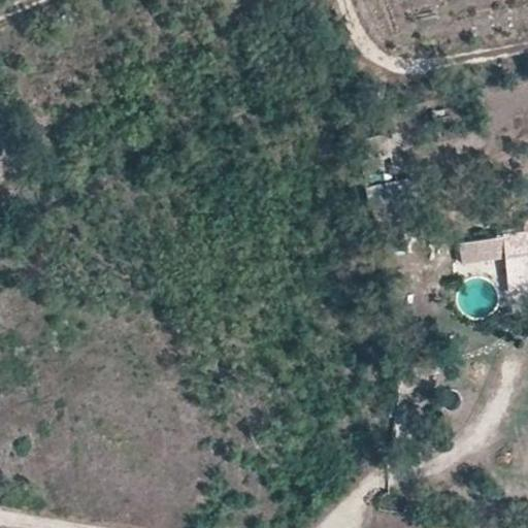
[(392,155),(387,134),(357,140),(362,162),(392,155)]
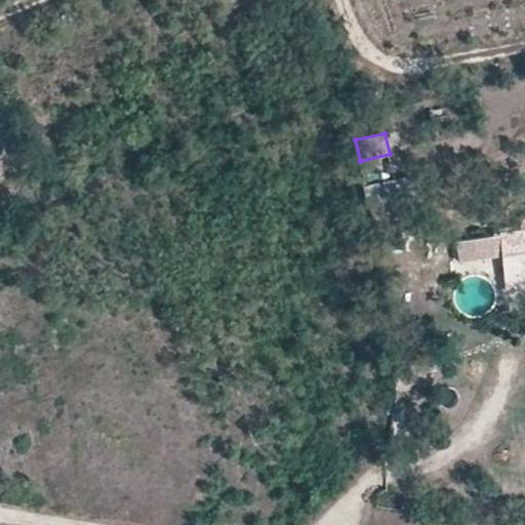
[(396,180),(390,154),(360,161),(369,203),(413,192),(410,176),(396,180)]
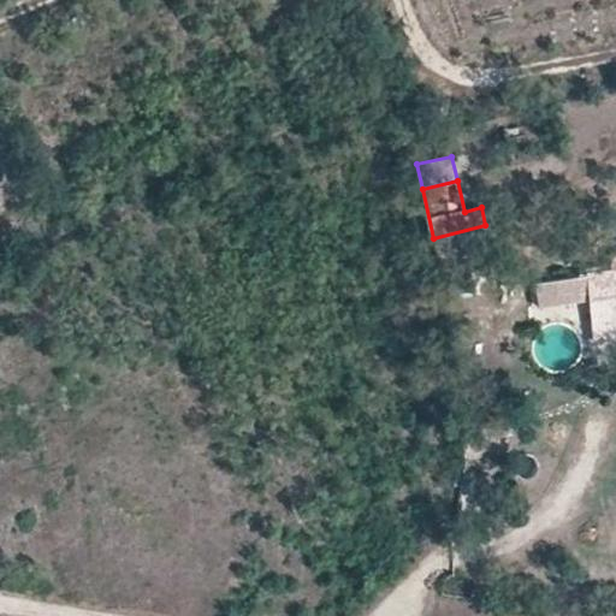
[(615,272),(537,283),(540,306),(590,301),(615,296),(615,272)]
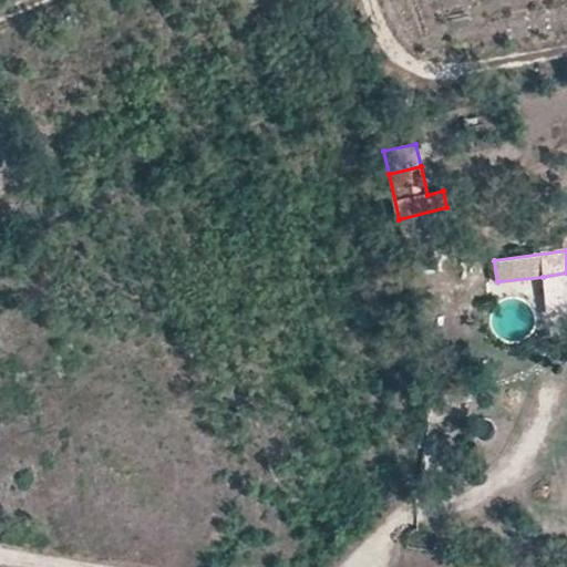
[(566,272),(543,277),(547,316),(566,312),(566,272)]
